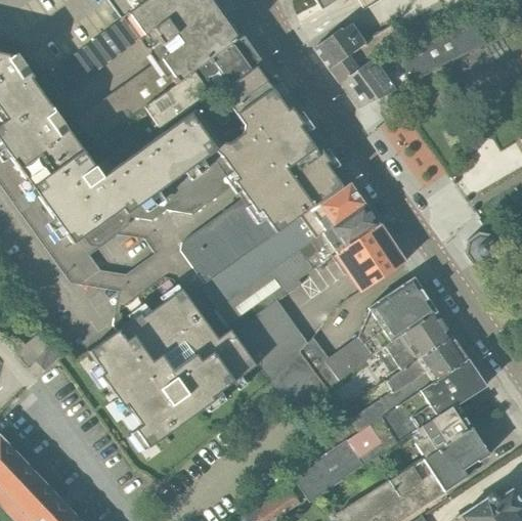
[(129,11),(143,0),(113,0),(124,15),(129,11)]
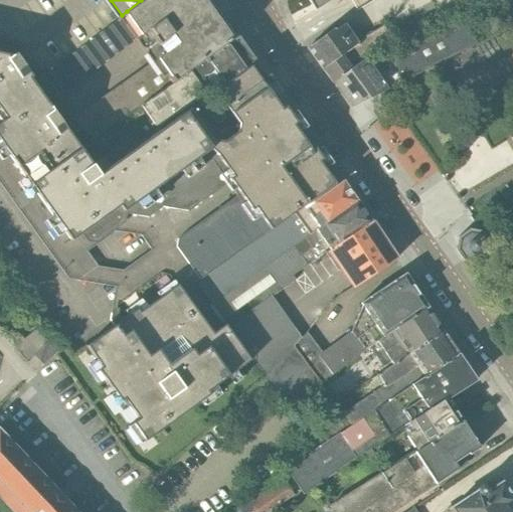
[(141,0),(127,11),(143,32),(159,55),(114,89),(132,112),(142,103),(238,32),(215,0),(141,0)]
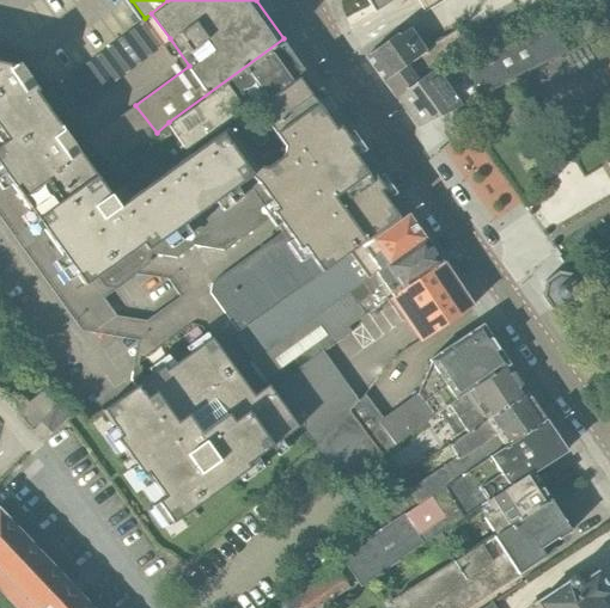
[(371,0),(377,10),(392,0),(371,0)]
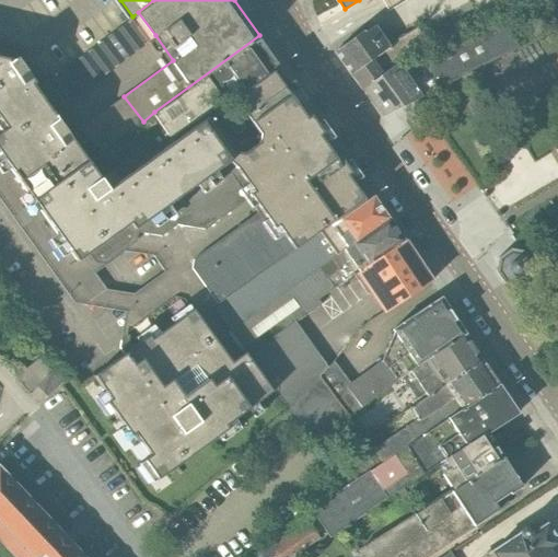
[(363,85),(385,115),(522,45),(507,15),(405,67),(399,59),(385,70),(363,85)]
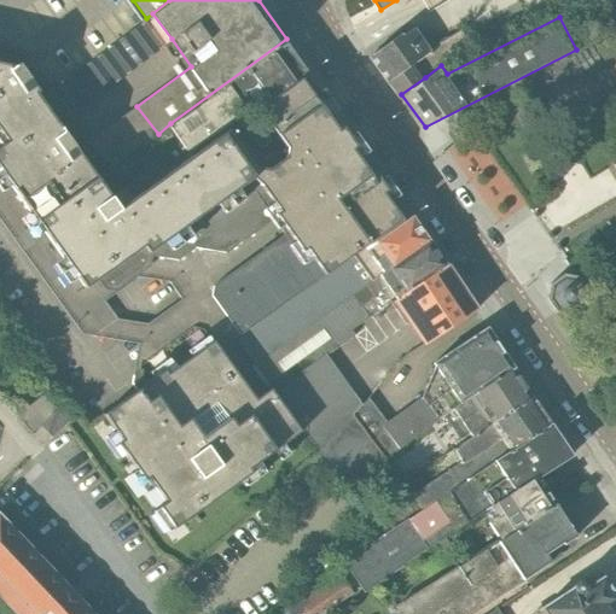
[(401,94),(425,77),(414,62),(434,48),(417,24),(405,33),(404,31),(372,54),(401,94)]
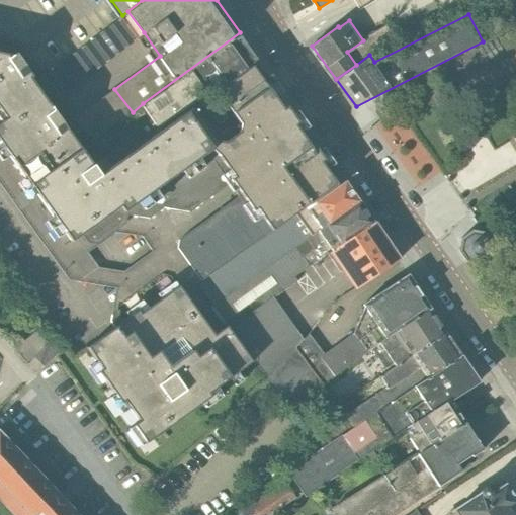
[(159,126),(193,104),(209,93),(203,85),(221,73),(227,82),(258,58),(240,32),(143,103),(159,126)]
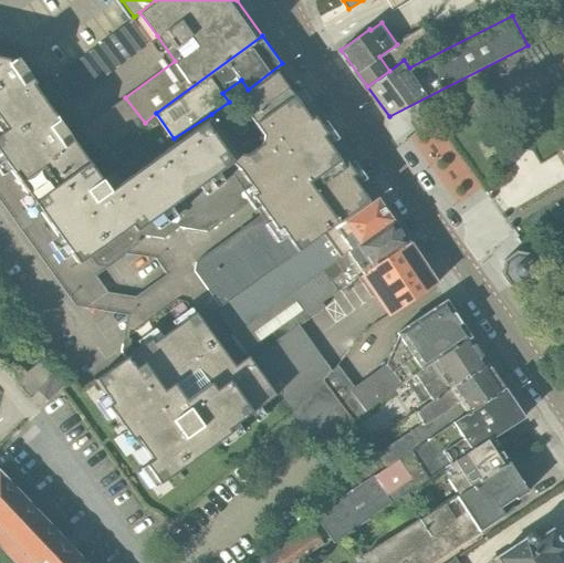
[(0,116),(8,128),(0,133),(0,150),(80,262),(101,248),(107,258),(142,232),(165,236),(180,225),(210,229),(257,196),(256,195),(259,191),(236,163),(238,154),(211,114),(174,138),(177,143),(121,183),(114,173),(104,179),(34,84),(37,83),(19,58),(17,59),(0,54),(0,116)]
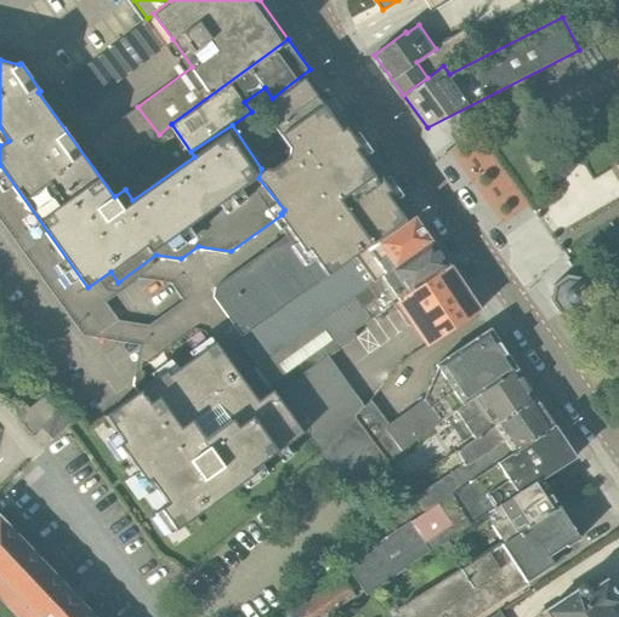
[(280,213),(282,215),(293,230),(365,178),(348,154),(363,143),(310,69),(272,98),(261,107),(289,146),(288,156),(271,170),(261,169),(259,178),(284,210),(280,213)]
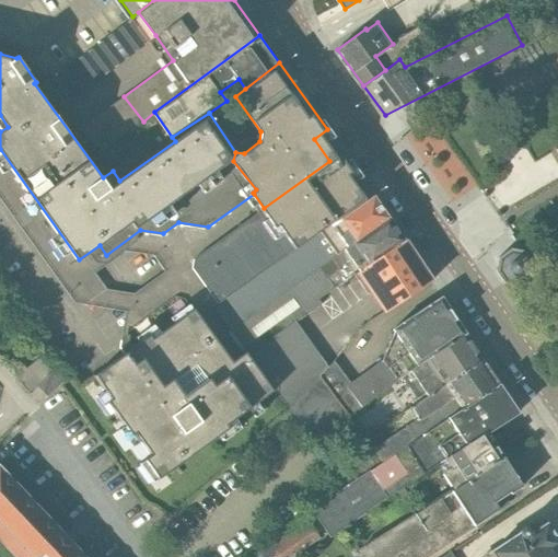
[(305,241),(374,195),(344,151),(329,161),(264,208),(196,257),(194,266),(220,302),(305,241)]
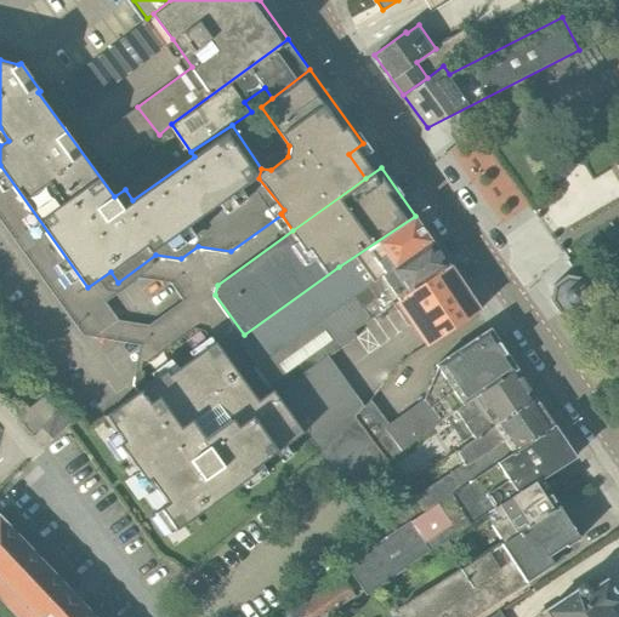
[(259,364),(344,302),(342,301),(375,278),(378,280),(432,241),(415,216),(339,267),(244,335),(239,337),(259,364)]
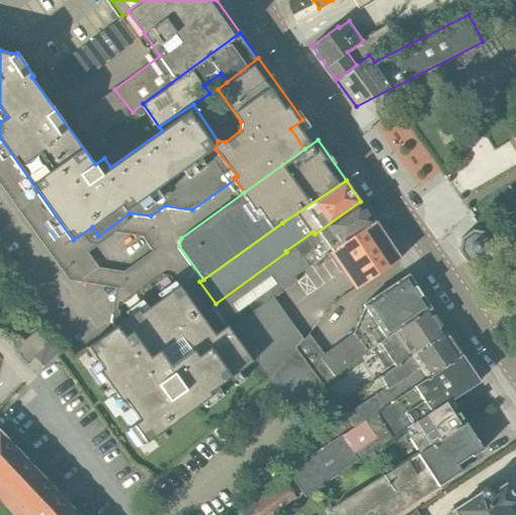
[(286,252),(216,304),(229,324),(231,323),(234,326),(299,278),(296,275),(333,248),(334,250),(374,222),(360,201),(315,234),(313,232),(285,251),(286,252)]
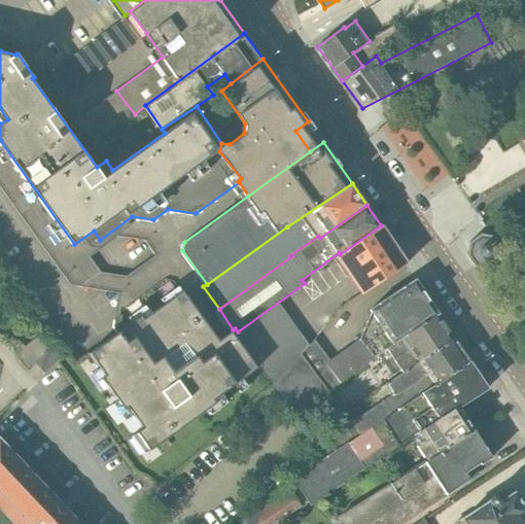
[(381,225),(340,254),(365,290),(407,263),(381,225)]
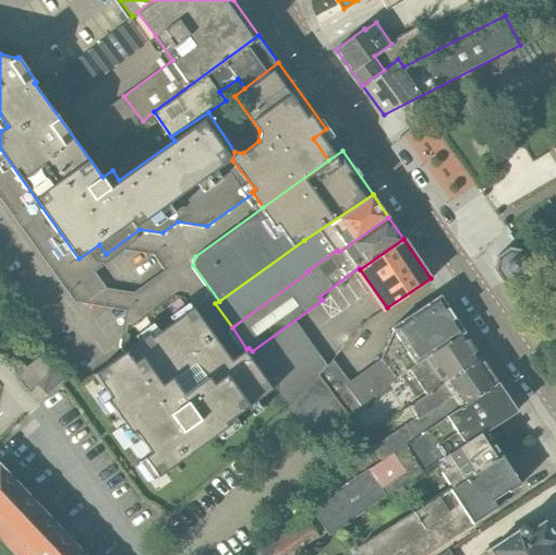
[(402,373),(467,332),(442,294),(394,325),(382,357),(346,381),(350,387),(337,395),(319,373),(290,406),(315,438),(402,373)]
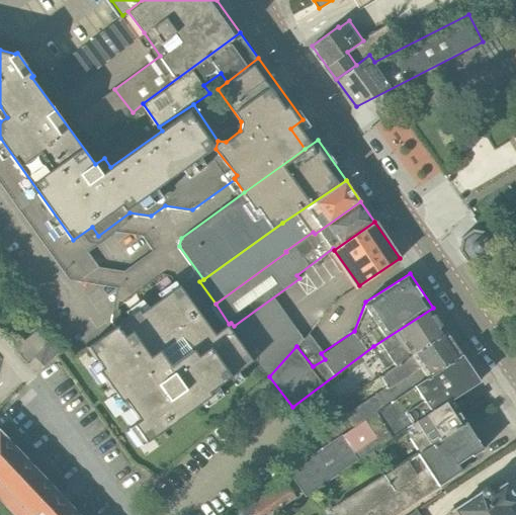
[(120,315),(113,313),(112,321),(116,326),(88,346),(103,367),(100,370),(122,401),(125,399),(141,419),(135,423),(148,442),(212,396),(210,392),(254,360),(229,324),(216,333),(181,284),(143,312),(140,309),(124,320),(120,315)]
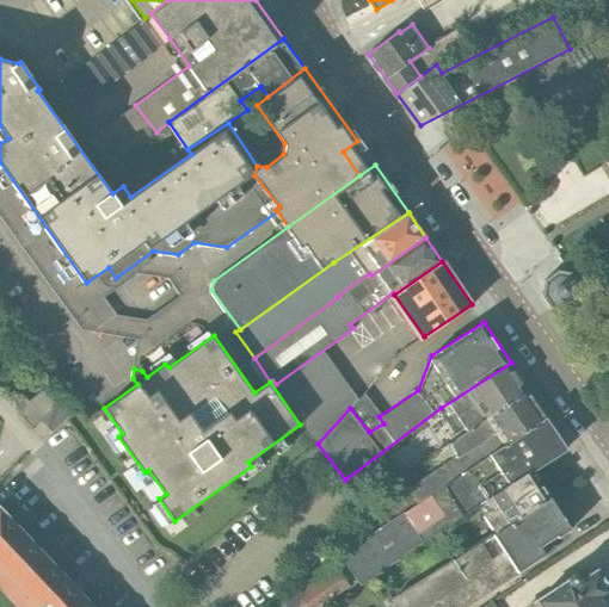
[(460,435),(529,390),(511,363),(441,408),(455,431),(460,435)]
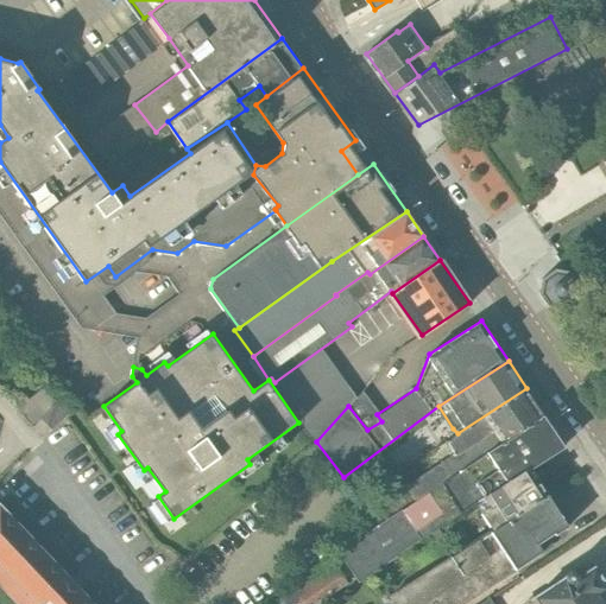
[(42,415),(64,394),(52,379),(31,396),(23,389),(14,399),(36,421),(42,415)]
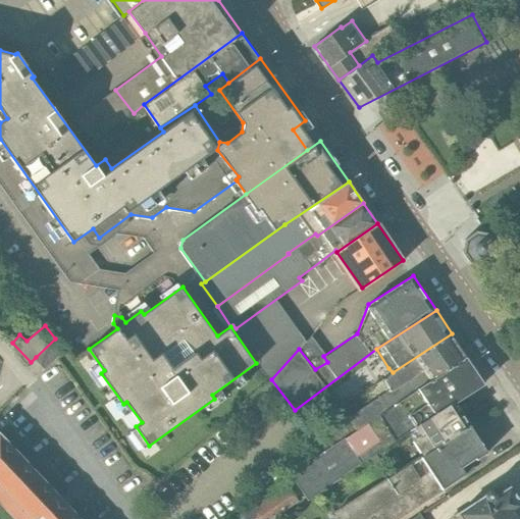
[(381,395),(350,415),(358,428),(369,422),(467,357),(452,333),(393,372),(384,377),(392,388),(381,395)]
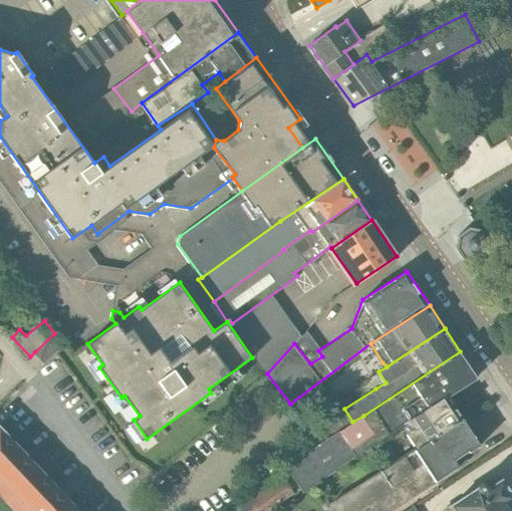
[(54,333),(35,351),(45,361),(59,348),(63,344),(55,332),(54,333)]
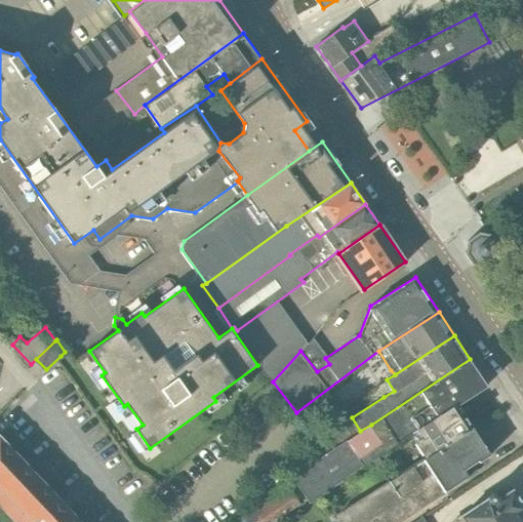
[(388,449),(417,431),(458,404),(487,386),(470,359),(371,425),(360,431),(349,439),(339,445),(293,476),(312,503),(344,480),(343,478),(388,449)]
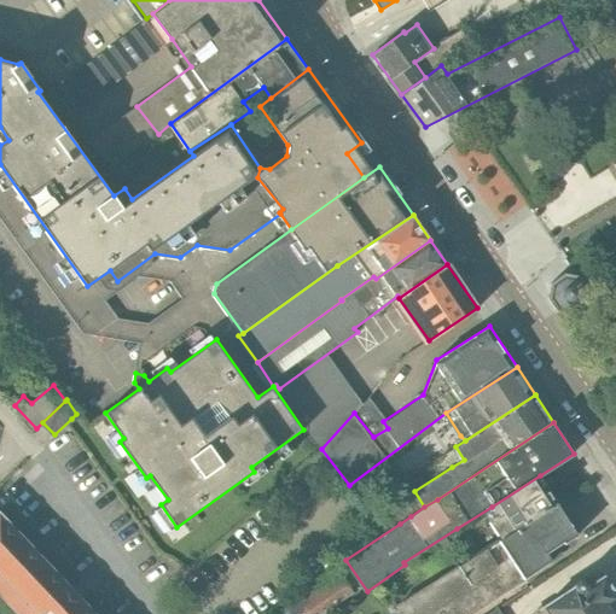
[(501,538),(558,502),(540,475),(492,507),(498,515),(489,521),(501,538)]
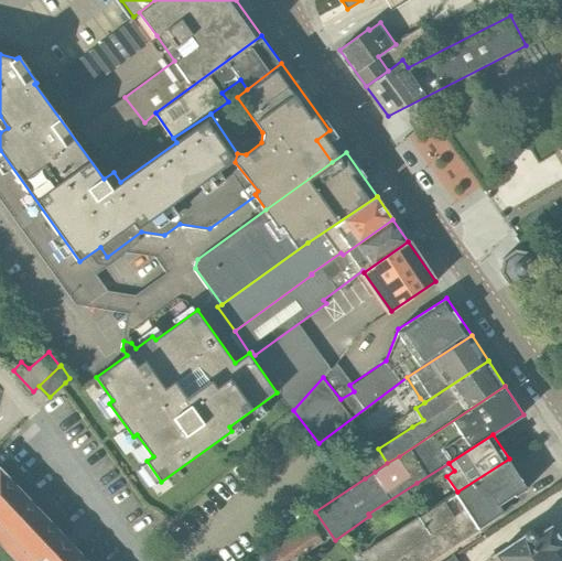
[(528,488),(509,459),(457,492),(364,554),(367,560),(427,560),(512,504),(508,497),(514,494),(516,496),(528,488)]
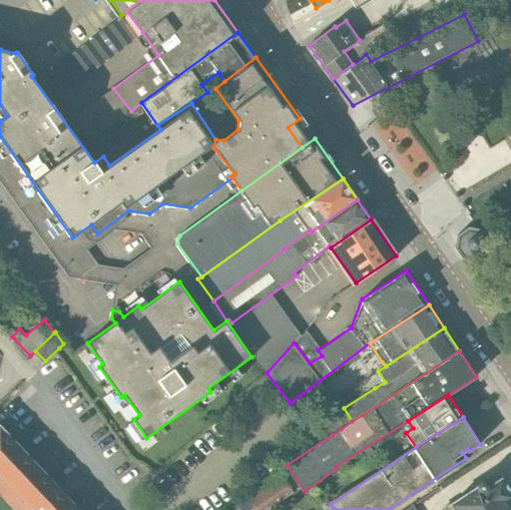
[(79,509),(0,425),(0,493),(15,509),(79,509)]
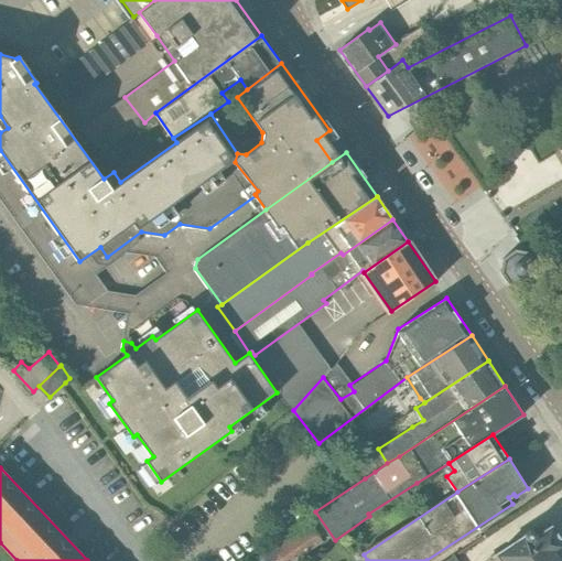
[(414,497),(408,488),(402,493),(408,502),(414,497)]
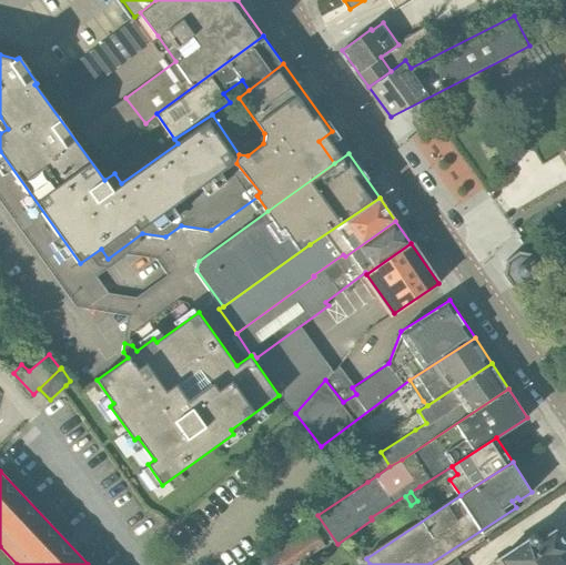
[(295,564),(327,544),(315,525),(253,564),(295,564)]
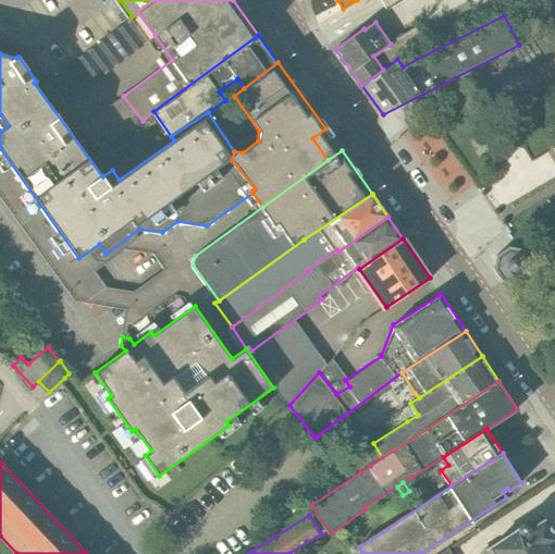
[(519,528),(480,553),(554,553),(554,546),(552,542),(554,540),(554,531),(546,518),(531,528),(527,520),(518,526),(519,528)]
